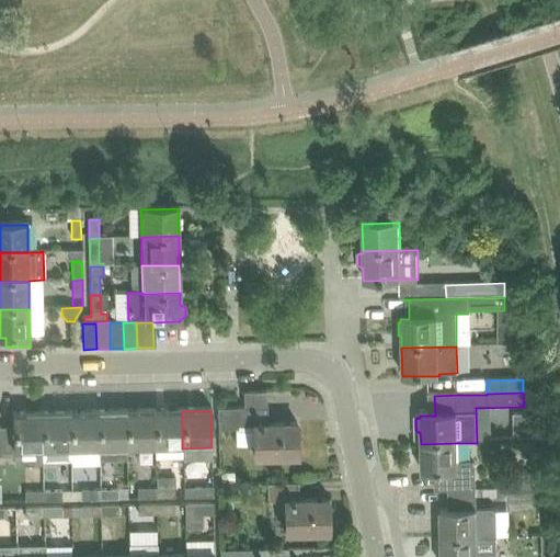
[(218,422),(218,432),(236,431),(236,429),(252,428),(253,458),(297,457),(296,425),(266,427),(266,410),(217,411),(217,422),(218,422)]
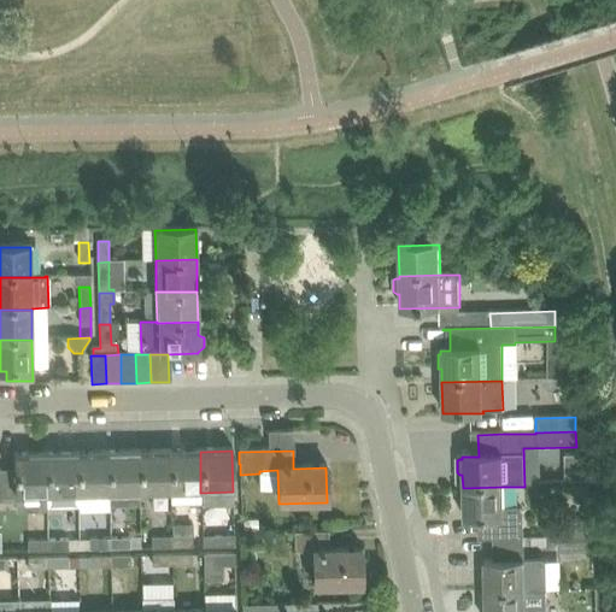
[(170,493),(169,452),(139,453),(139,494),(170,493)]
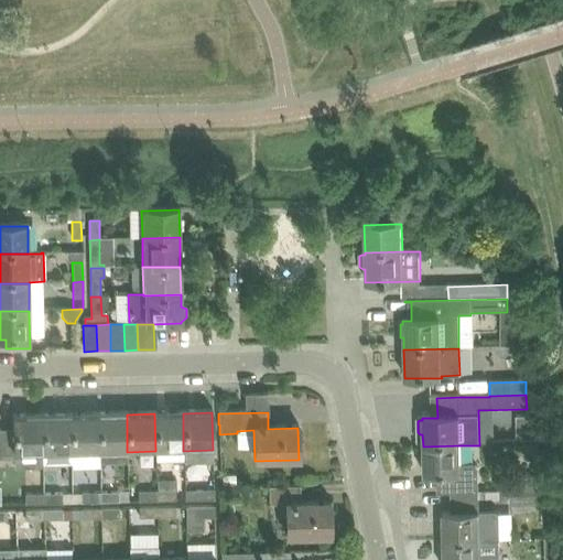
[(183,451),(183,413),(154,413),(155,451),(155,464),(184,463),(183,451)]
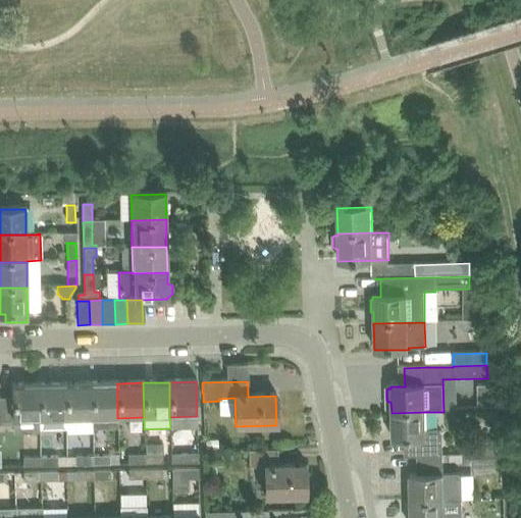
[(91,418),(90,383),(64,384),(65,419),(91,418)]
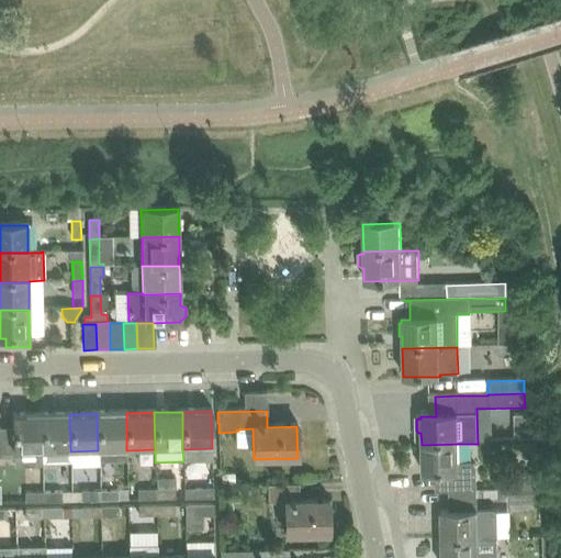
[(126,450),(126,413),(97,413),(98,450),(126,450)]
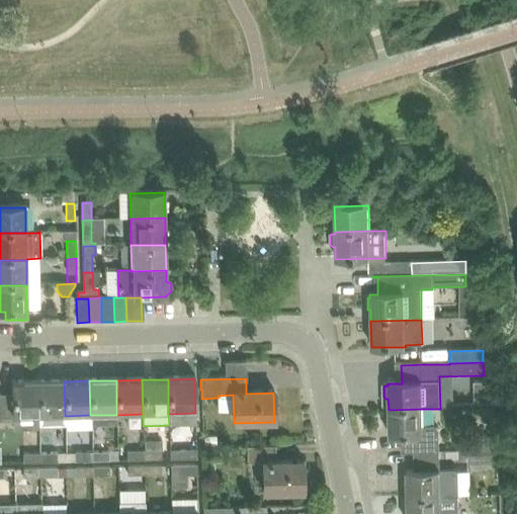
[(65,416),(64,381),(38,382),(38,417),(65,416)]
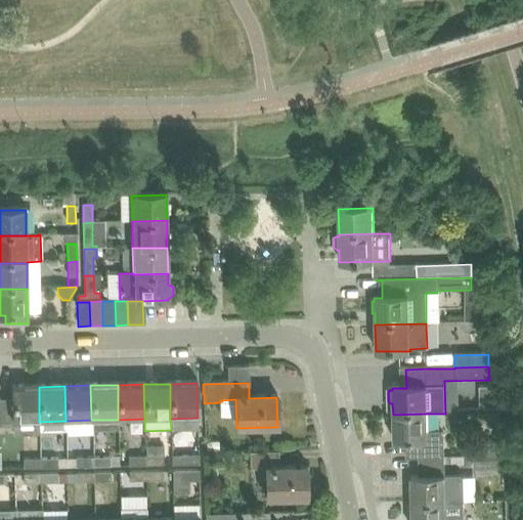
[(39,422),(39,387),(12,387),(12,400),(12,422),(39,422)]
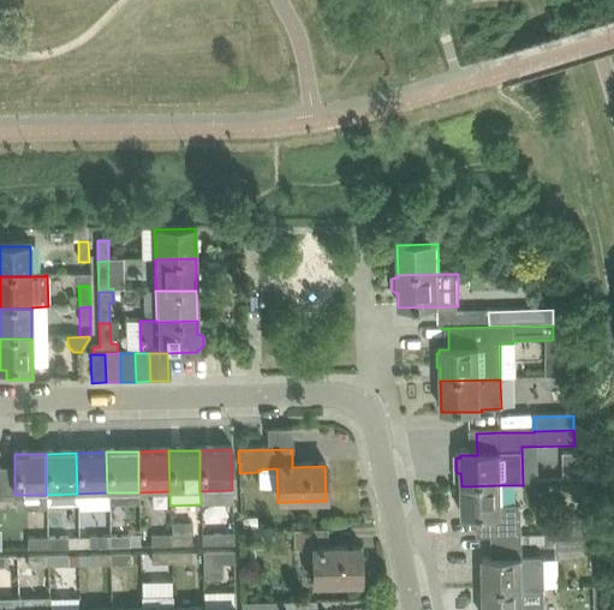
[(15,495),(15,470),(0,470),(1,502),(15,502),(15,495)]
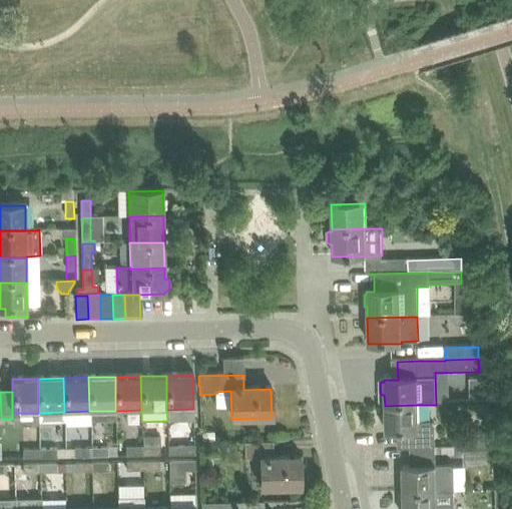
[(419,423),(419,406),(419,405),(385,406),(385,432),(397,432),(397,450),(409,449),(435,448),(434,423),(419,423)]
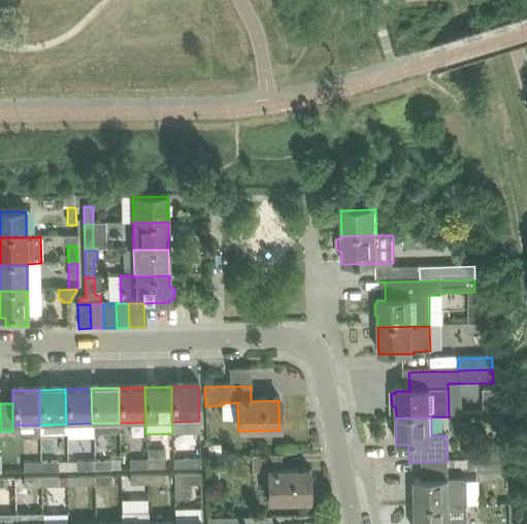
[(511,460),(511,448),(476,448),(476,461),(511,460)]
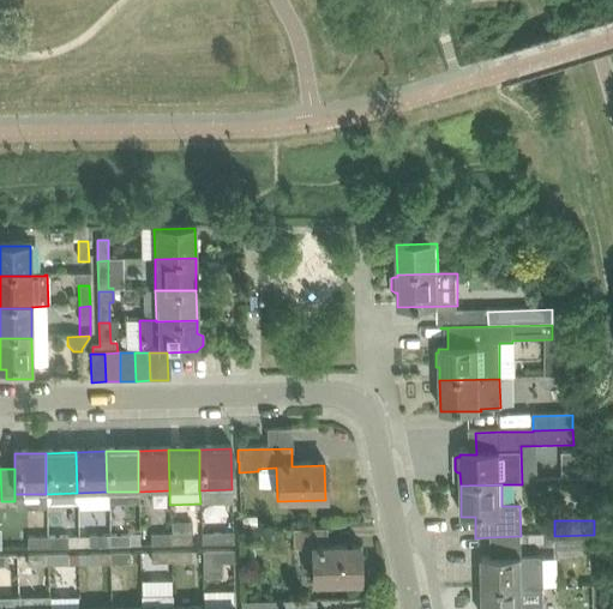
[(326,531),(304,532),(292,532),(293,552),(311,550),(311,584),(359,583),(358,549),(326,549),(326,531)]
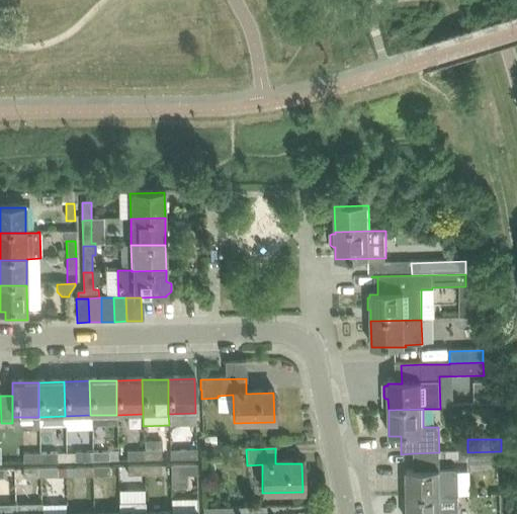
[(178,451),(179,460),(195,460),(195,451),(178,451)]
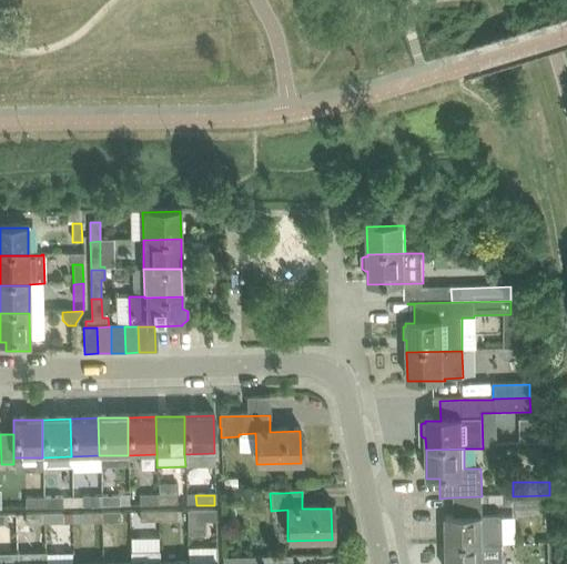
[(550,510),(549,495),(513,496),(513,511),(550,510)]
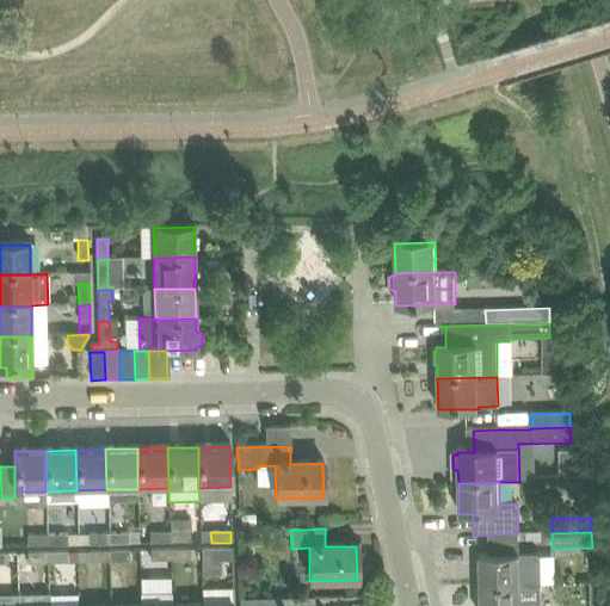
[(170,544),(168,533),(149,535),(149,544),(170,544)]
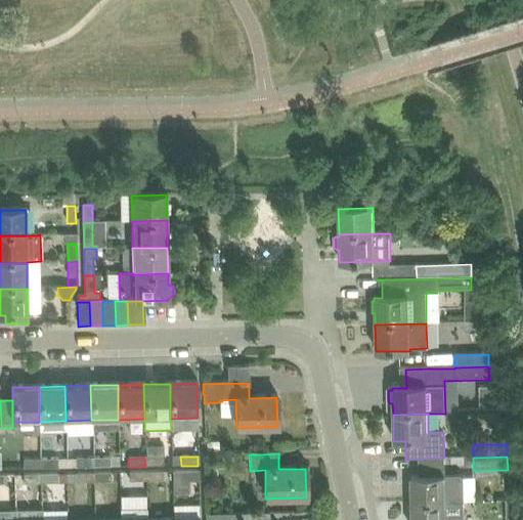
[(162,467),(162,458),(144,458),(145,467),(162,467)]
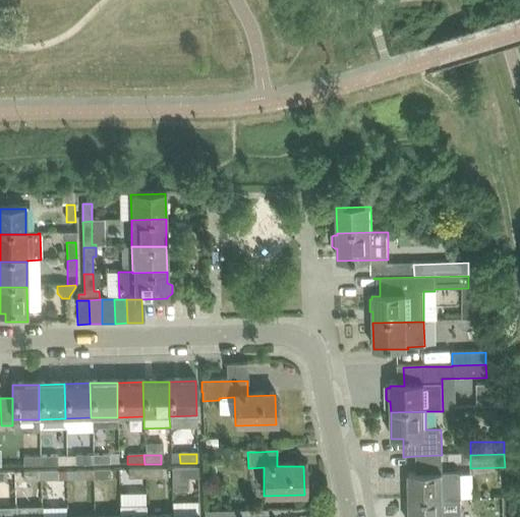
[(458,473),(442,474),(442,455),(415,456),(416,474),(408,474),(408,501),(460,500),(461,500),(460,475),(458,473)]
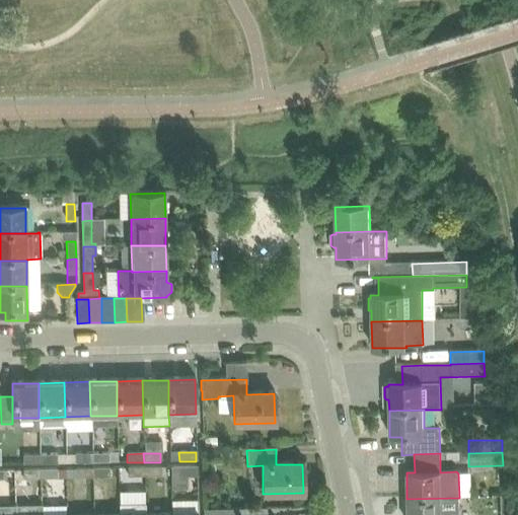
[(108,454),(91,455),(91,463),(108,463),(108,454)]
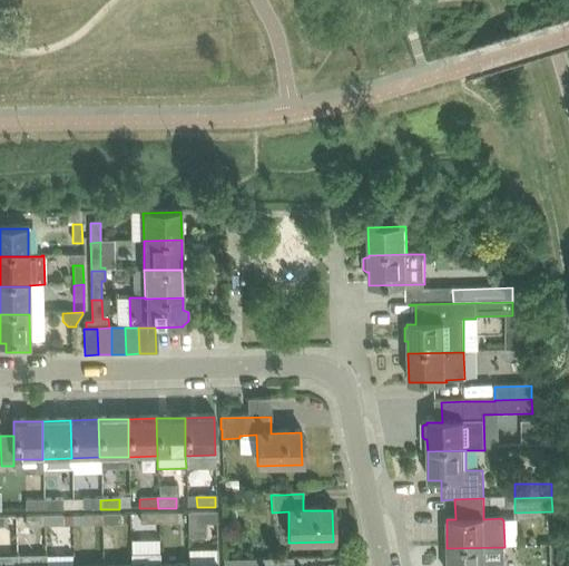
[(61,500),(43,501),(43,511),(62,510),(61,500)]
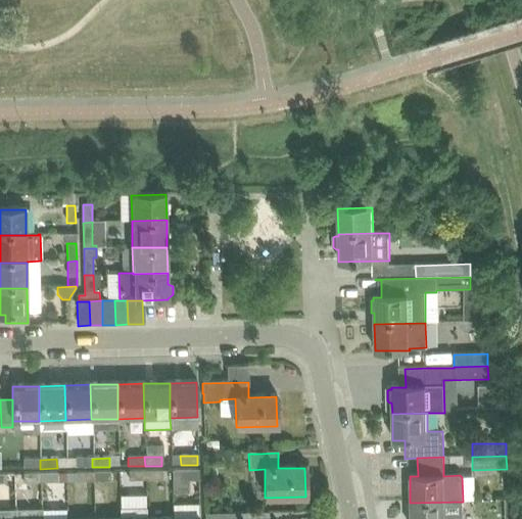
[(92,467),(92,459),(75,459),(76,468),(92,467)]
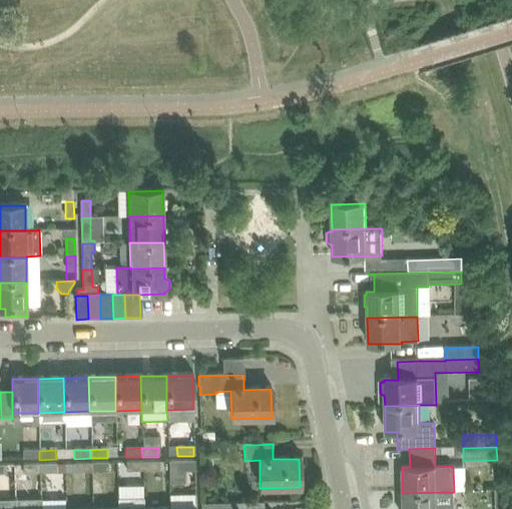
[(39,460),(39,451),(22,451),(22,460),(39,460)]
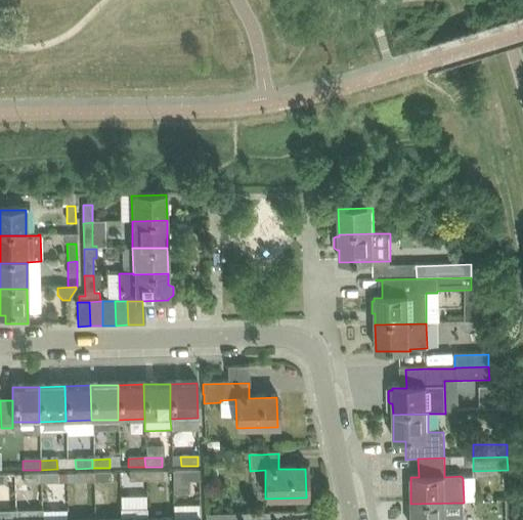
[(181,472),(181,482),(199,481),(199,472),(181,472)]
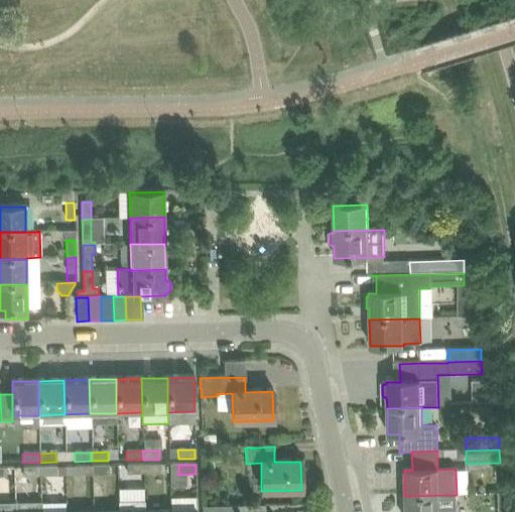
[(143,475),(143,466),(126,466),(126,475),(143,475)]
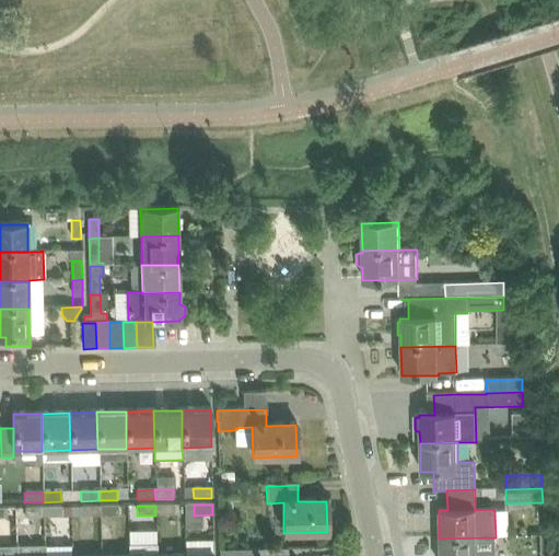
[(173,506),(155,506),(155,516),(174,516),(173,506)]
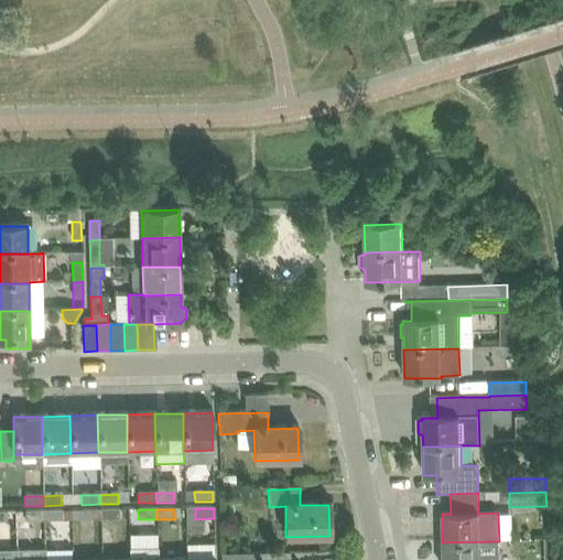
[(100,520),(99,510),(82,512),(82,521),(100,520)]
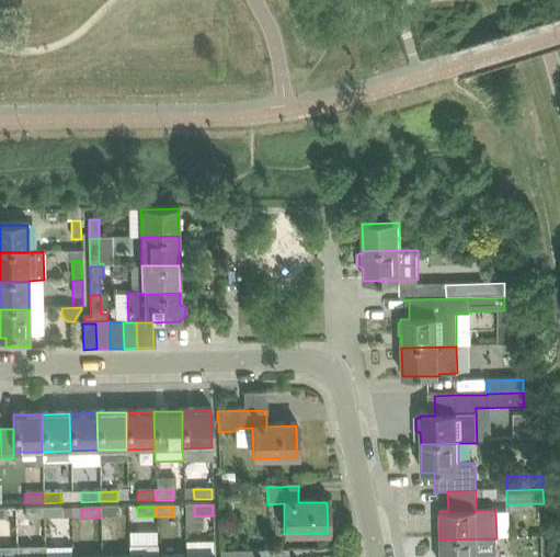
[(117,508),(99,508),(100,518),(117,518),(117,508)]
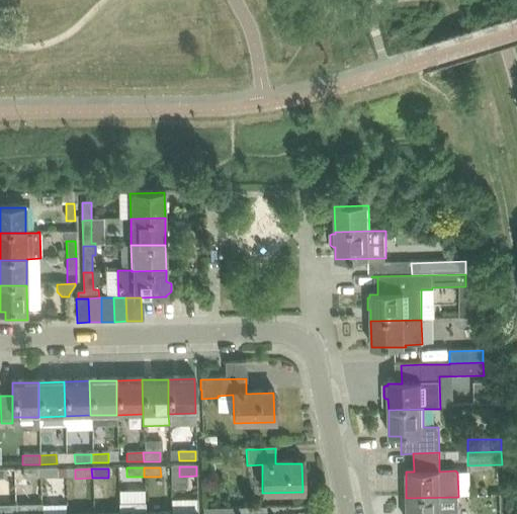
[(39,469),(22,470),(22,480),(39,479),(39,469)]
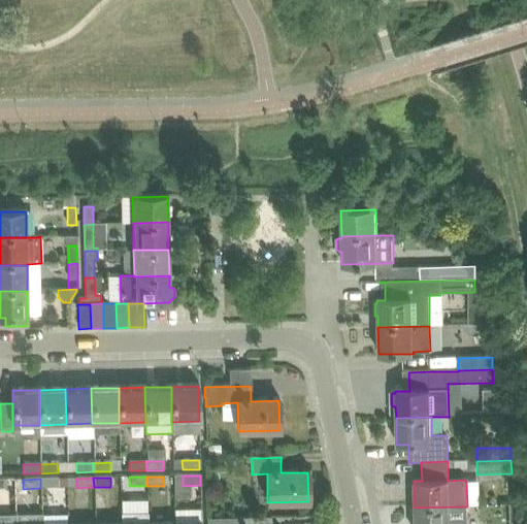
[(58,479),(40,479),(40,488),(58,488),(58,479)]
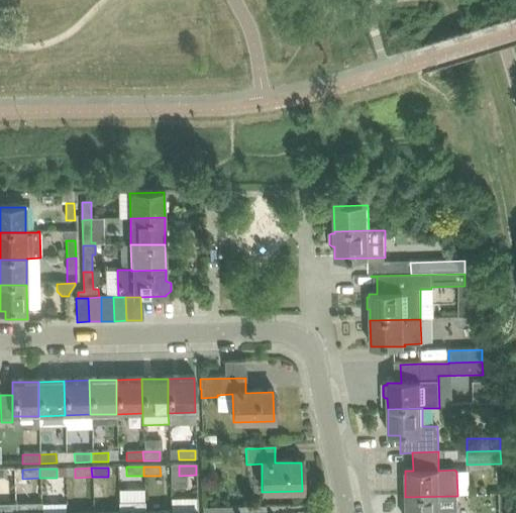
[(456,496),(405,497),(405,512),(453,512),(457,512),(456,496)]
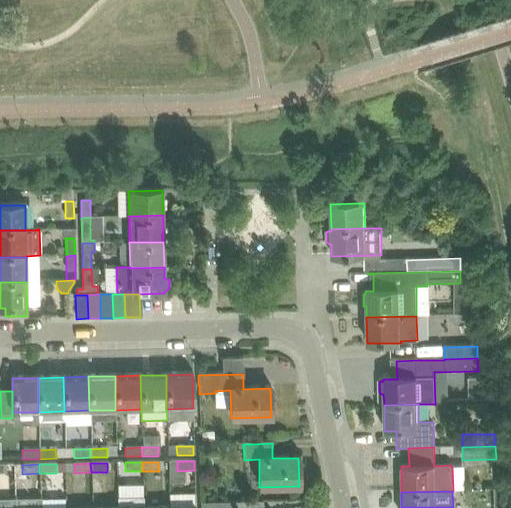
[(143,507),(143,497),(117,498),(117,507),(143,507)]
